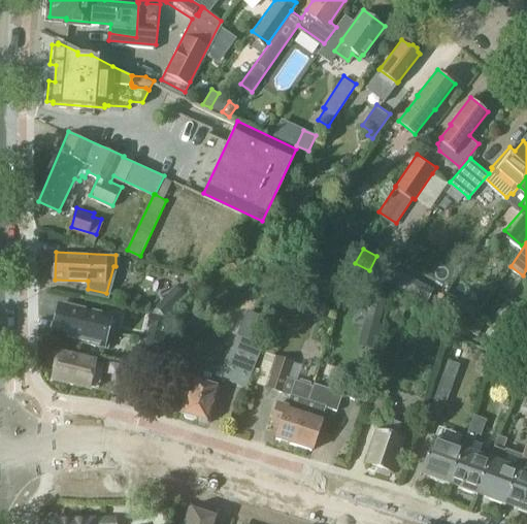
[(398,267),(390,283),(427,301),(434,287),(398,267)]
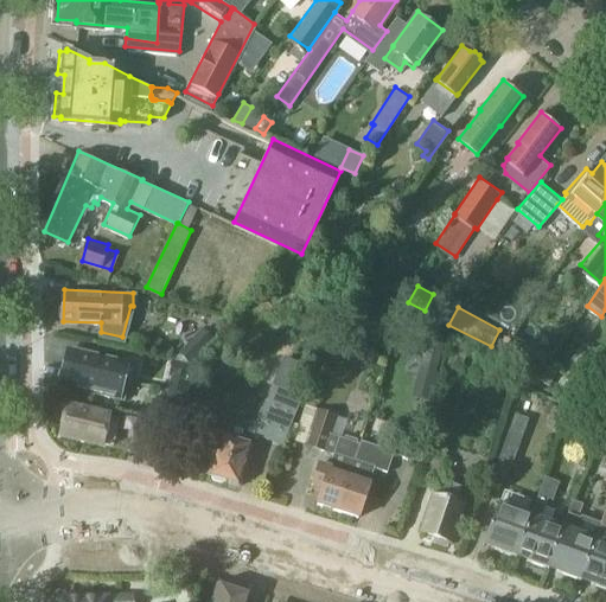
[(409,351),(423,354),(420,365),(426,367),(437,370),(445,340),(415,332),(409,351)]
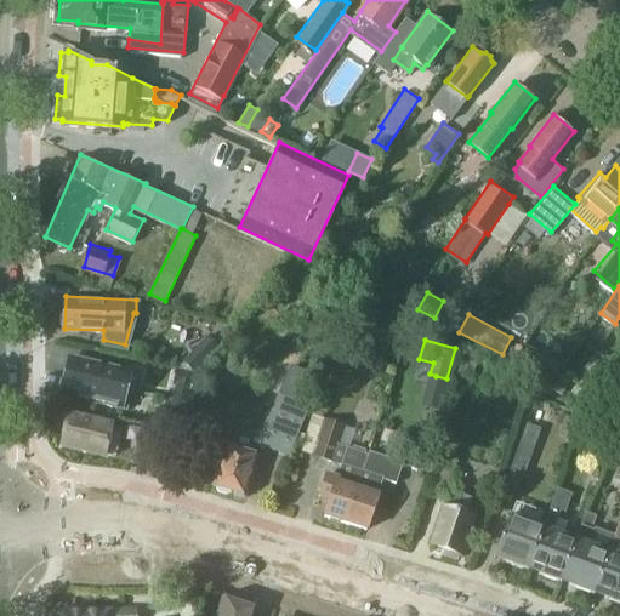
[(551,383),(563,360),(524,342),(513,365),(551,383)]
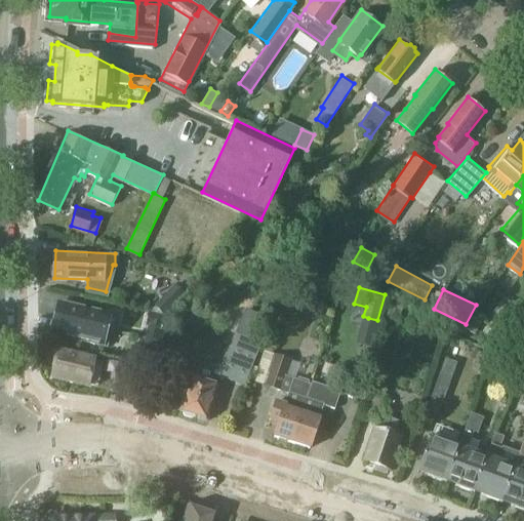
[(177,299),(168,290),(155,304),(164,312),(177,299)]
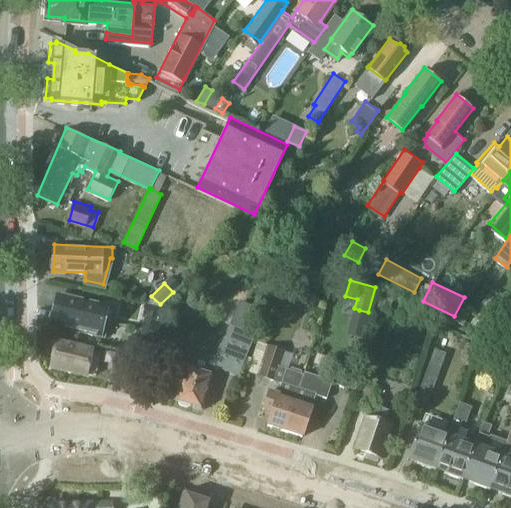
[(396,289),(383,285),(377,307),(390,310),(396,289)]
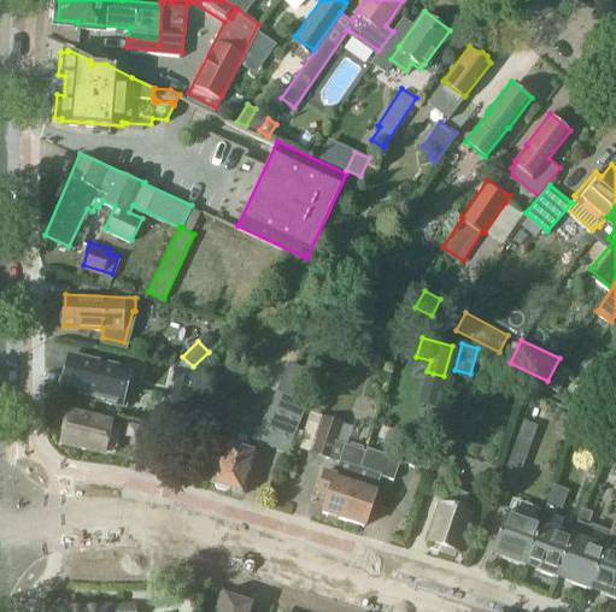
[(70,353),(66,369),(100,378),(101,376),(127,383),(127,384),(134,386),(136,377),(127,375),(129,368),(70,353)]
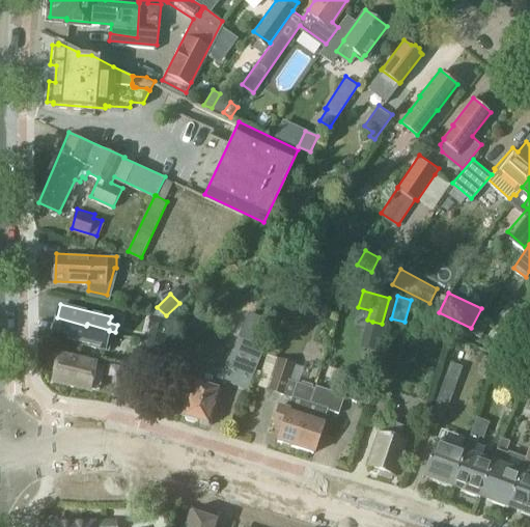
[(164,343),(170,317),(150,313),(148,327),(150,327),(147,340),(164,343)]
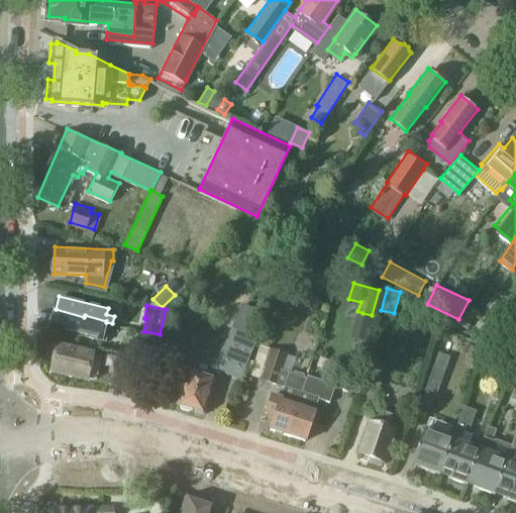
[(84,317),(56,309),(52,325),(101,336),(104,324),(111,325),(112,323),(106,322),(106,321),(85,315),(84,317)]
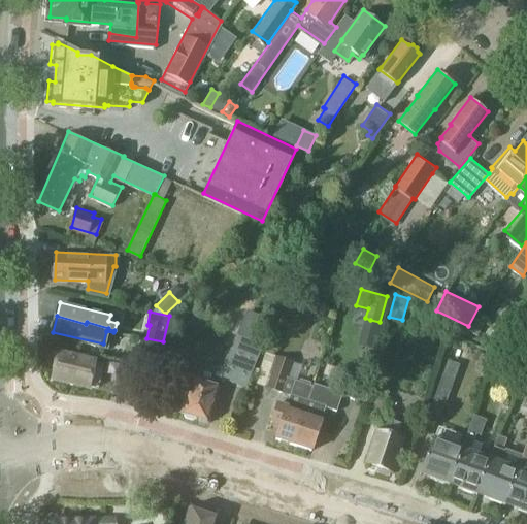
[(468,328),(479,333),(486,322),(476,316),(468,328)]
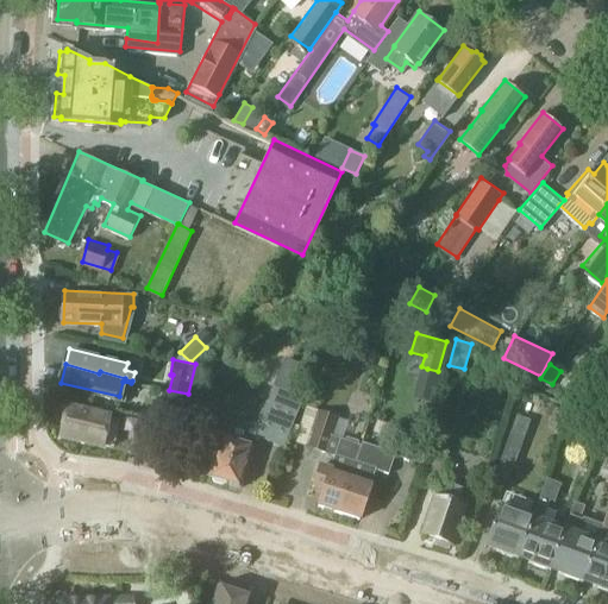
[(577,364),(568,377),(580,387),(589,373),(577,364)]
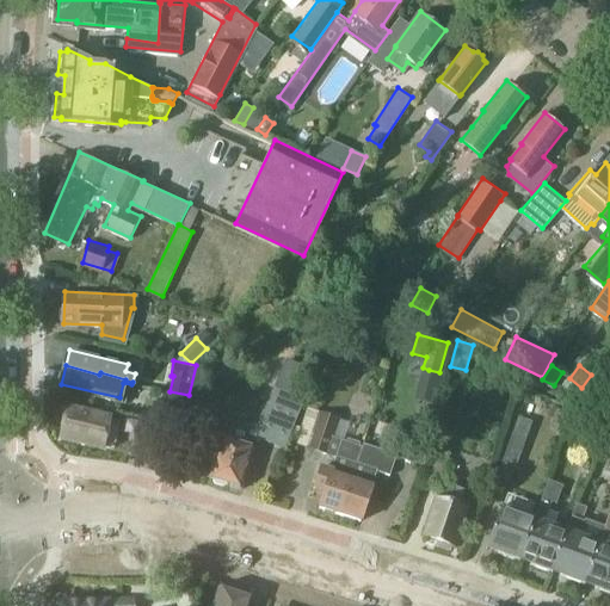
[(279,387),(263,410),(258,422),(253,421),(253,422),(247,420),(245,426),(227,420),(226,422),(210,418),(201,444),(216,450),(208,475),(211,476),(214,480),(221,483),(226,481),(239,486),(244,471),(245,471),(253,446),(251,445),(254,434),(283,447),(306,399),(279,387)]
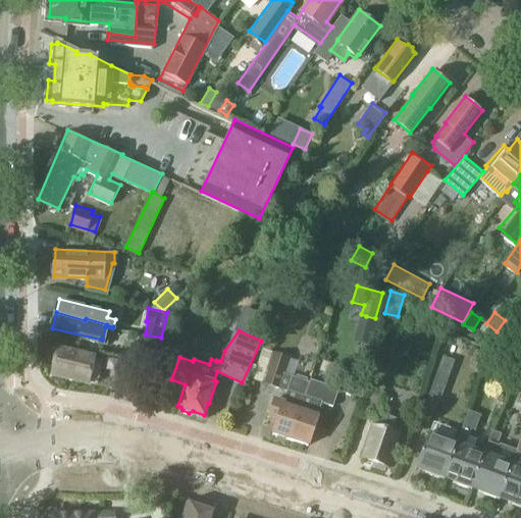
[(145,334),(139,356),(153,359),(158,338),(145,334)]
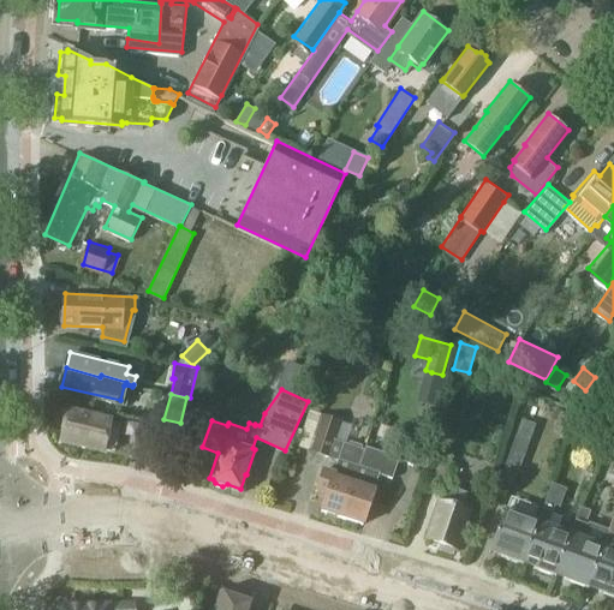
[(121,423),(112,420),(112,417),(70,407),(63,440),(105,449),(105,447),(114,449),(121,423)]
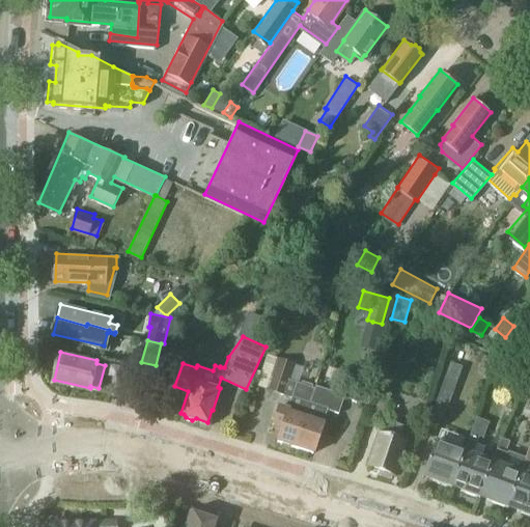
[(295,362),(279,357),(267,353),(257,380),(270,384),(270,386),(294,393),(289,406),(280,403),(274,421),(283,424),(278,439),(296,444),(314,386),(289,378),(295,362)]
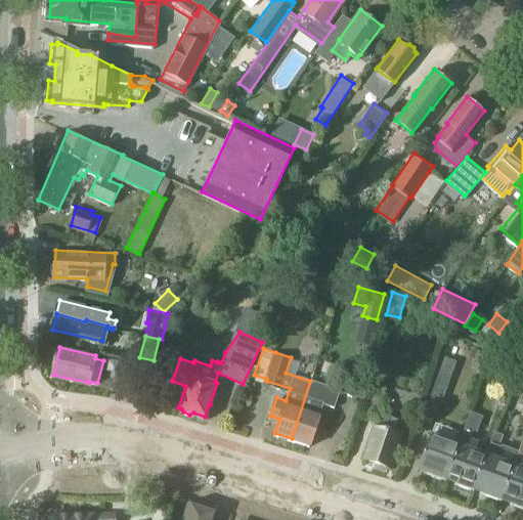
[(424,414),(436,418),(458,358),(445,354),(424,414)]
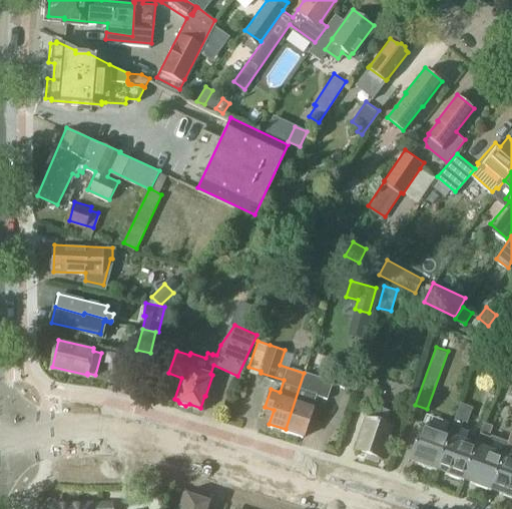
[(125,349),(120,372),(140,377),(145,354),(125,349)]
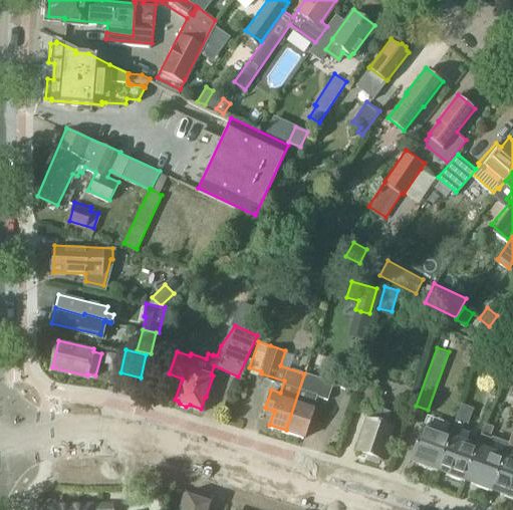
[(510,354),(497,350),(489,370),(502,374),(510,354)]
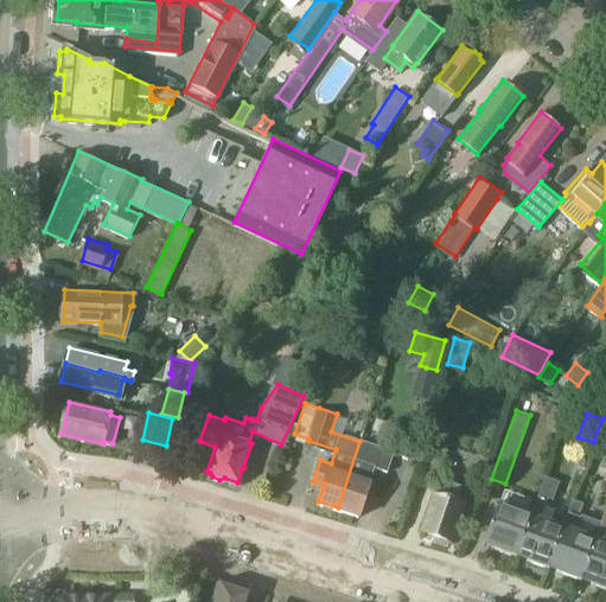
[(359,441),(338,507),(359,514),(370,480),(375,465),(388,469),(395,449),(362,437),(361,441),(359,441)]
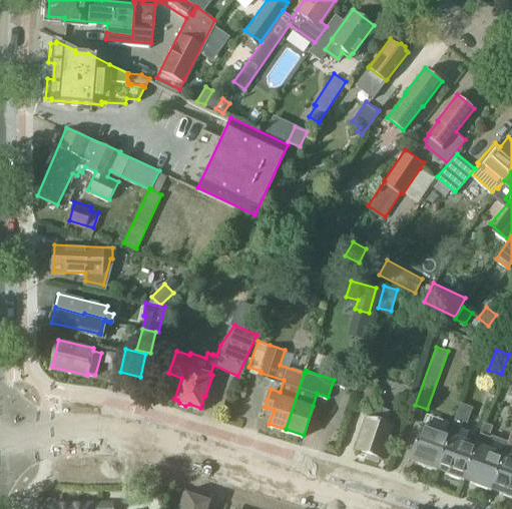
[(361,373),(344,378),(343,386),(357,389),(361,373)]
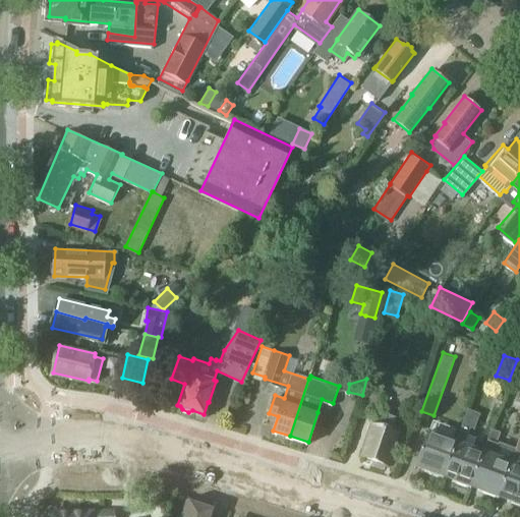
[(468,407),(456,441),(444,476),(471,486),(484,451),(464,444),(471,425),(475,426),(480,411),(468,407)]
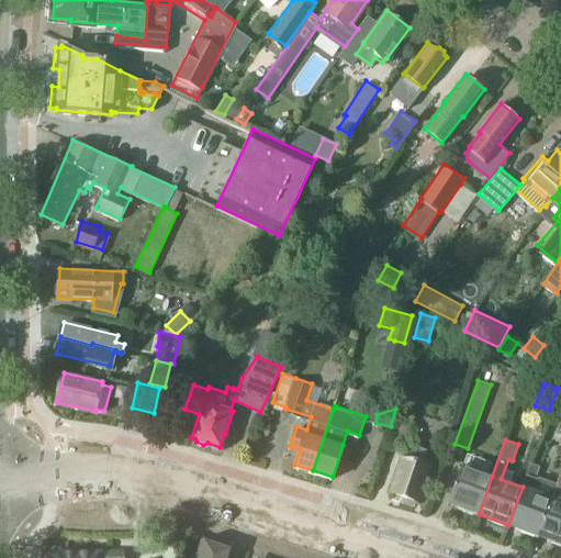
[(428,465),(434,449),(418,444),(410,441),(404,456),(403,456),(391,490),(393,491),(392,495),(400,499),(401,495),(402,497),(401,501),(414,505),(416,499),(418,500),(430,465),(428,465)]
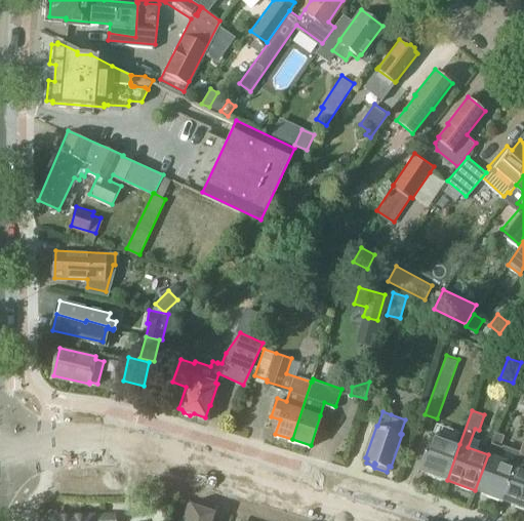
[(488,454),(475,490),(504,501),(516,465),(499,458),(505,446),(501,445),(506,434),(496,431),(488,454)]
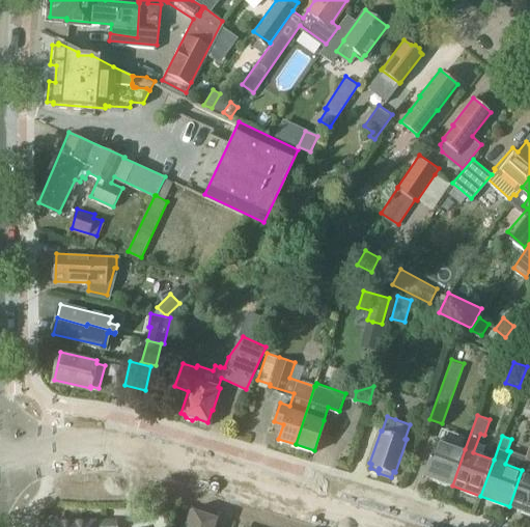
[(452,486),(465,449),(435,439),(422,475),(452,486)]
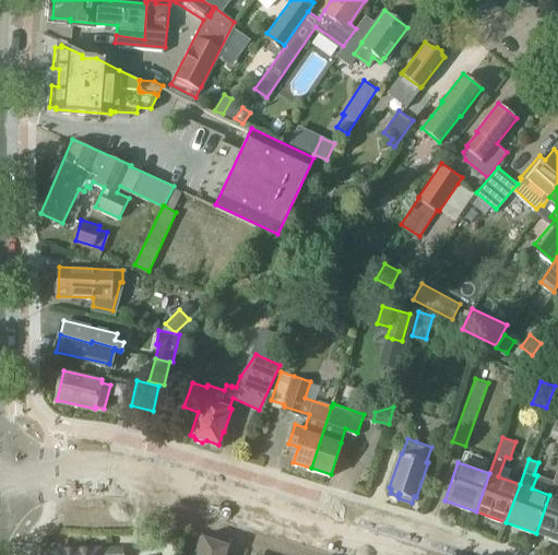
[(557,473),(549,495),(536,533),(557,541),(557,473)]
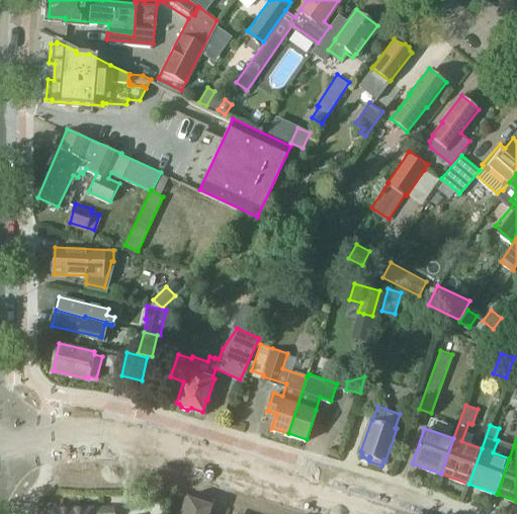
[(210,513),(214,505),(189,497),(183,513),(210,513)]
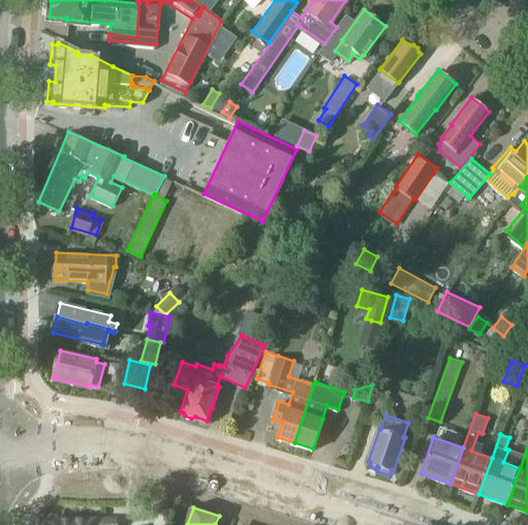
[(94,515),(94,519),(53,519),(52,524),(118,524),(118,515),(94,515)]
